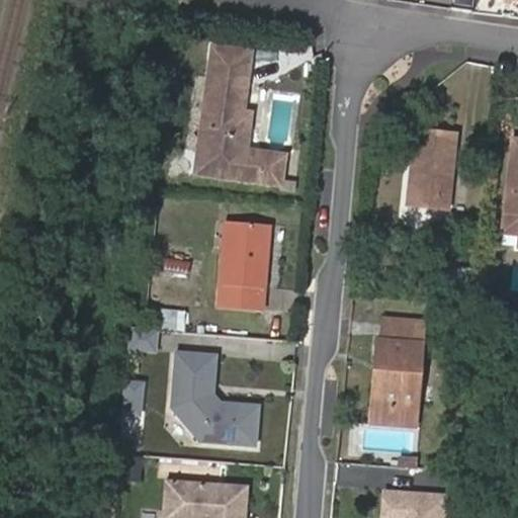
[(248,153),(253,113),(245,112),(254,52),(214,47),(196,174),(278,186),(283,159),(248,153)]
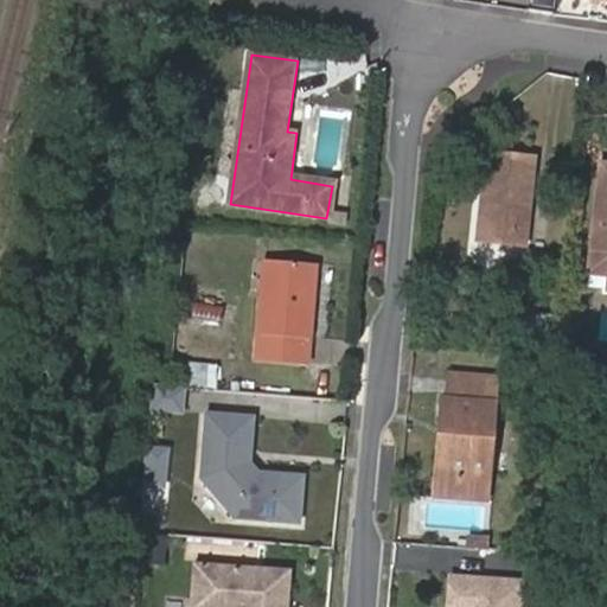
[(478,240),(524,244),(534,158),(487,152),(478,240)]
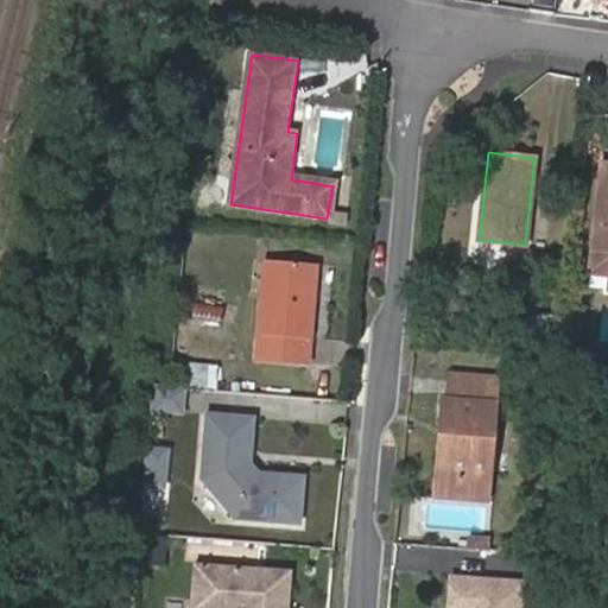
[(607,268),(607,278),(607,279),(607,170),(601,169),(591,267),(607,268)]
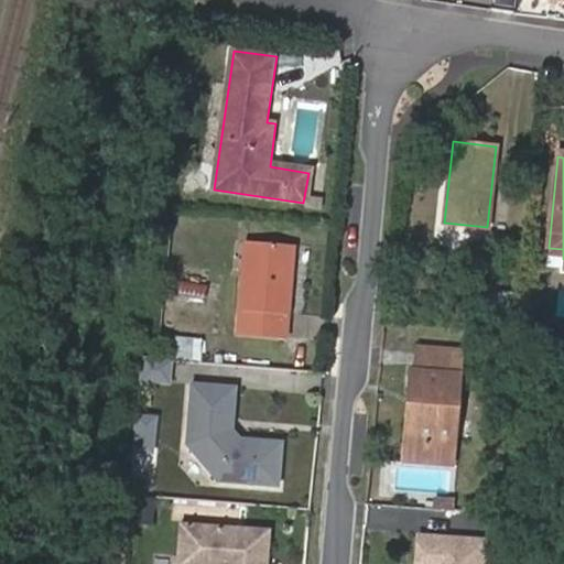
[(238,334),(284,338),(291,246),(247,242),(238,334)]
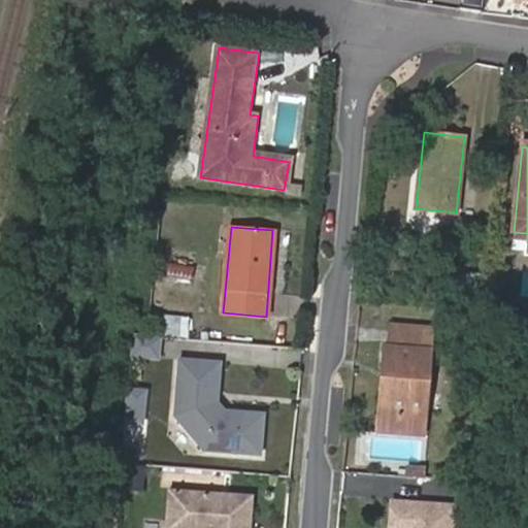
[(513,241),(527,242),(527,241),(527,233),(514,232),(513,241)]
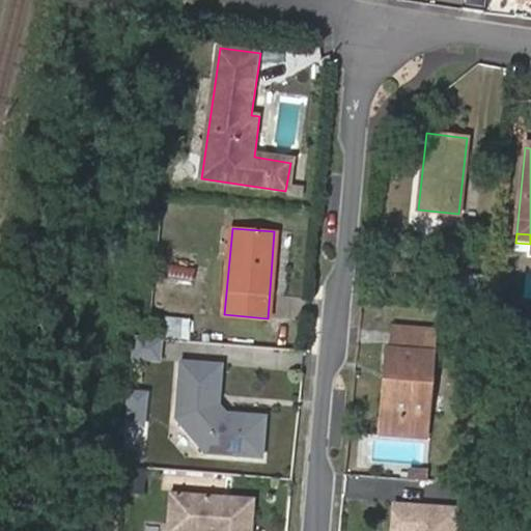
[(158,338),(185,339),(186,316),(158,316),(158,338)]
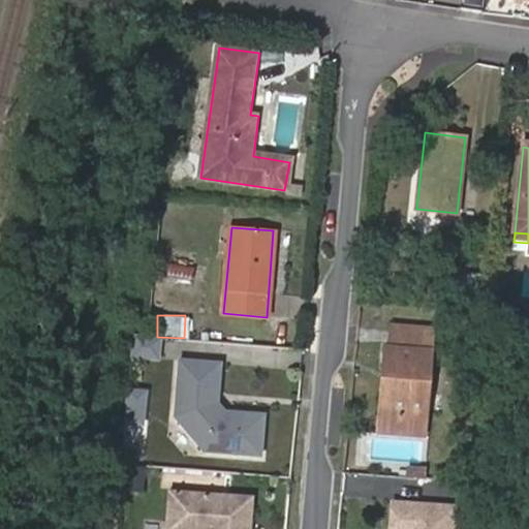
[(389,417),(427,421),(434,329),(393,325),(392,348),(385,347),(383,369),(392,370),(389,417)]
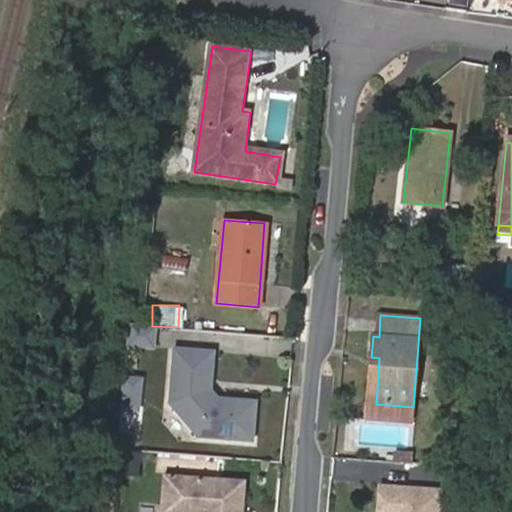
[(128,324),(126,347),(156,350),(158,326),(128,324)]
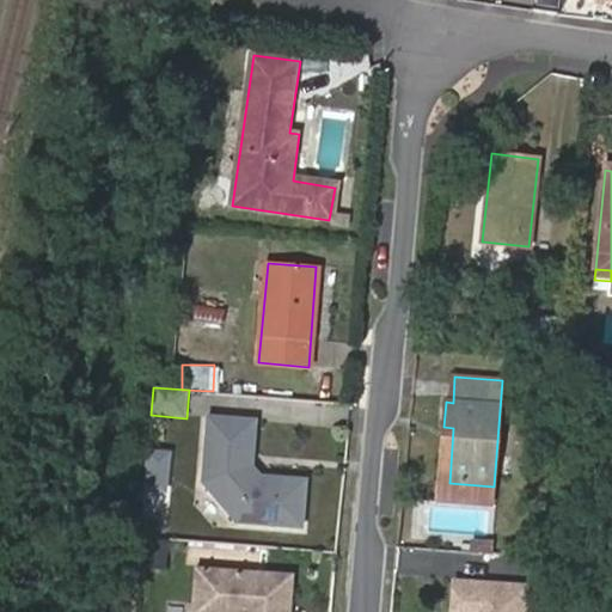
[(303,524),(307,476),(262,471),(248,453),(255,447),(258,416),(210,412),(204,477),(238,518),(303,524)]
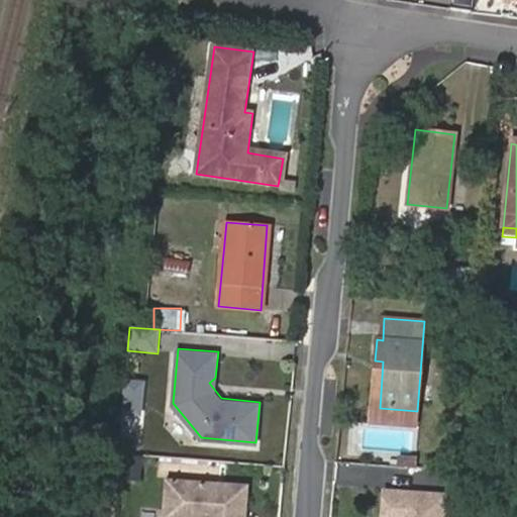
[(415,426),(417,411),(380,408),(383,362),(375,360),(370,422),(415,426)]
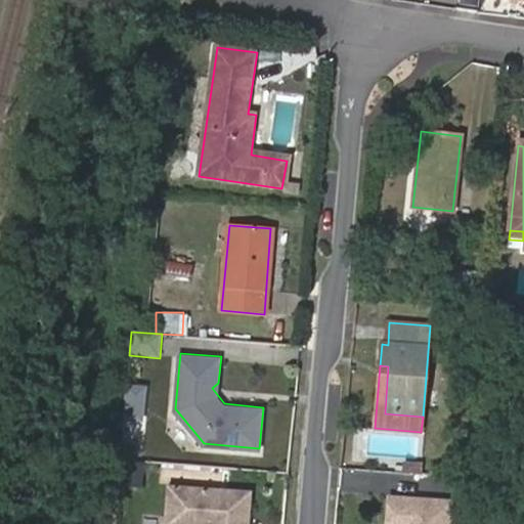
[(145,457),(146,385),(123,385),(121,456),(145,457)]
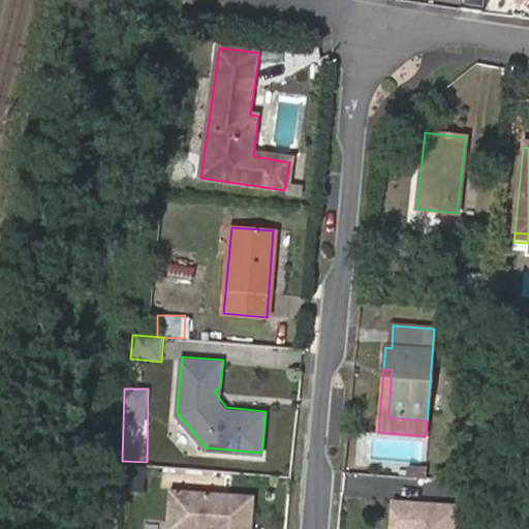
[(410,466),(409,476),(425,477),(426,467),(410,466)]
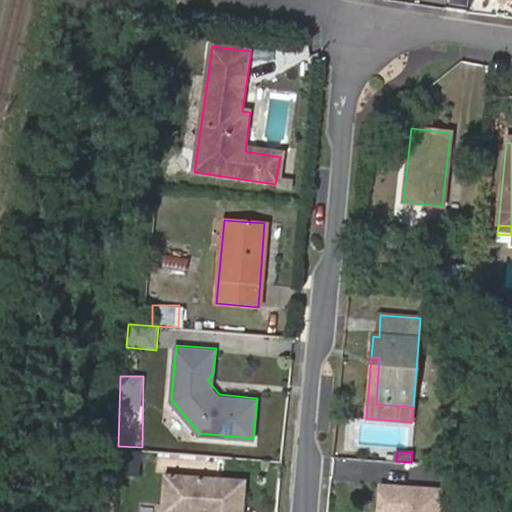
[(176,467),(166,466),(162,507),(202,511),(203,498),(173,495),(176,467)]
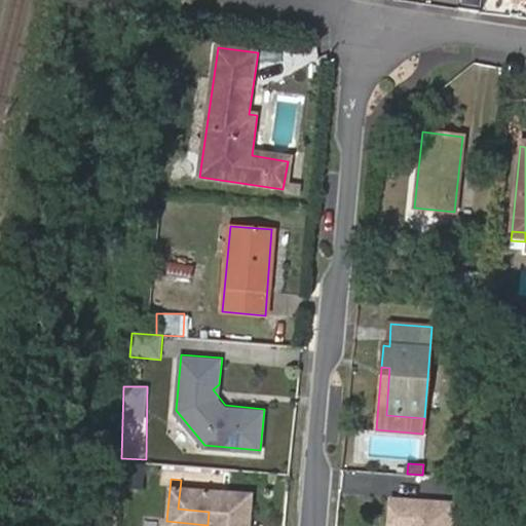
[(249,525),(253,487),(181,480),(178,509),(209,512),(208,525),(207,525),(249,525)]
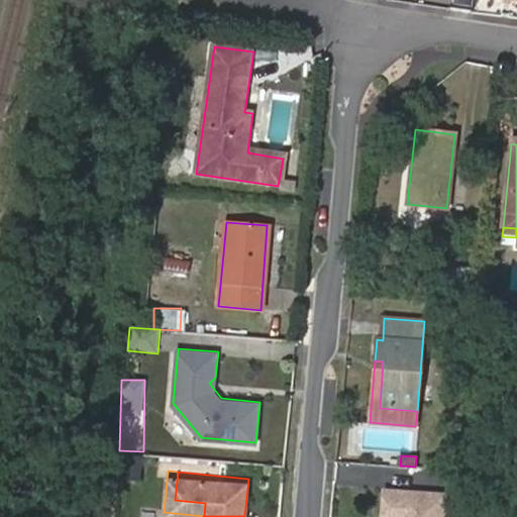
[(443,516),(445,495),(387,491),(385,516),(443,516)]
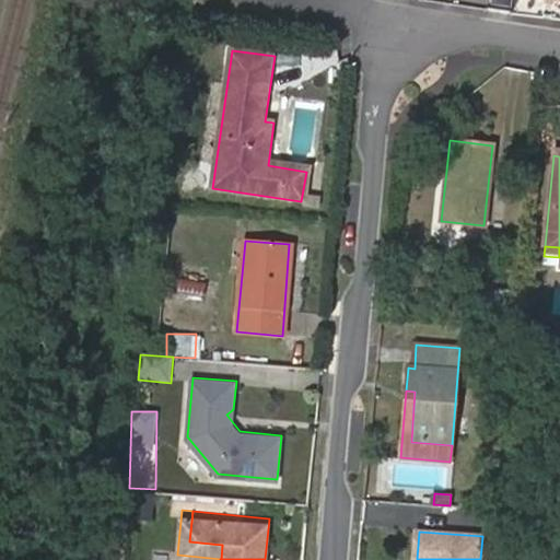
All buildings are outlined.
